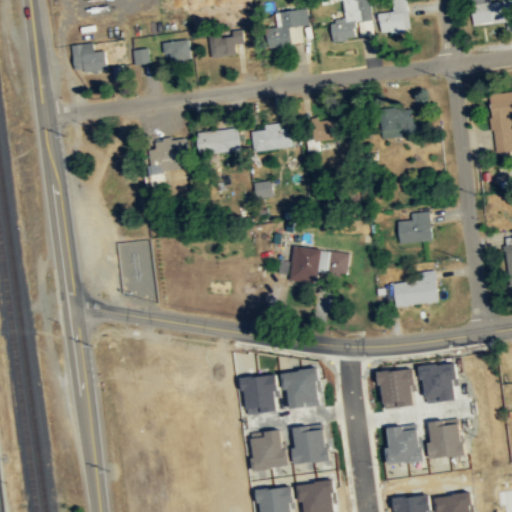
[(375,33),(371,0),(344,0),(346,18),(332,20),(335,40),(360,37),(359,35),(375,33)]
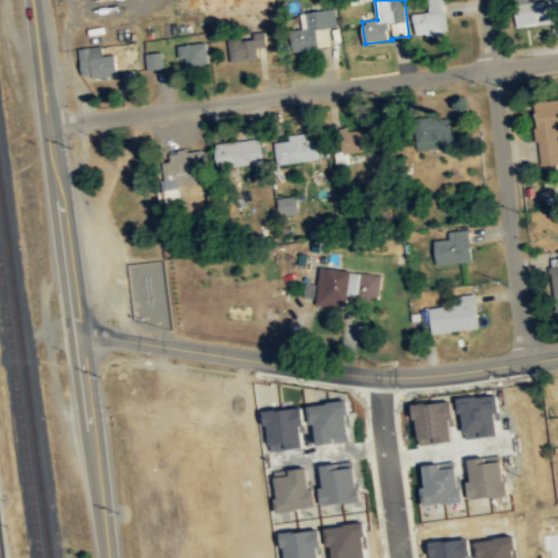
[(428,0),(429,12),(414,13),(415,36),(448,33),(445,0),(428,0)]
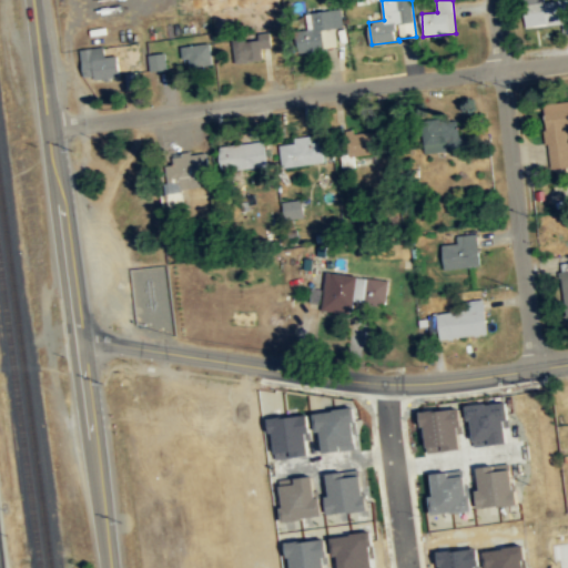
[(567,0),(554,0),(545,1),(545,0),(524,0),(527,27),(563,23),(564,34),(567,33),(567,0)]
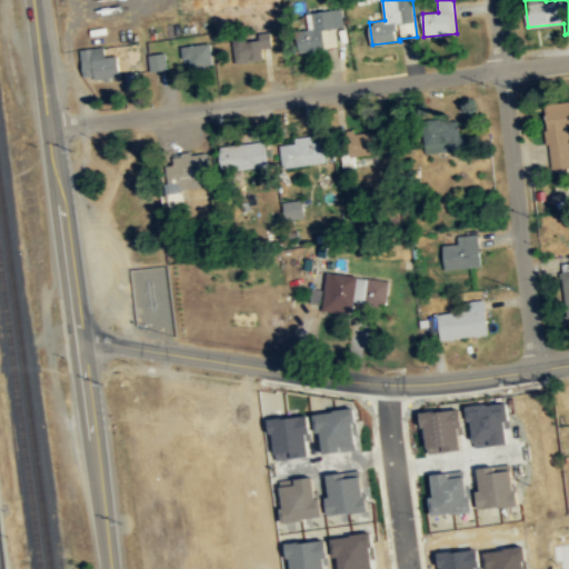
[(345,27),(342,8),(312,12),(315,28),(306,29),(310,53),(325,52),(325,48),(339,46),(337,28),(345,27)]
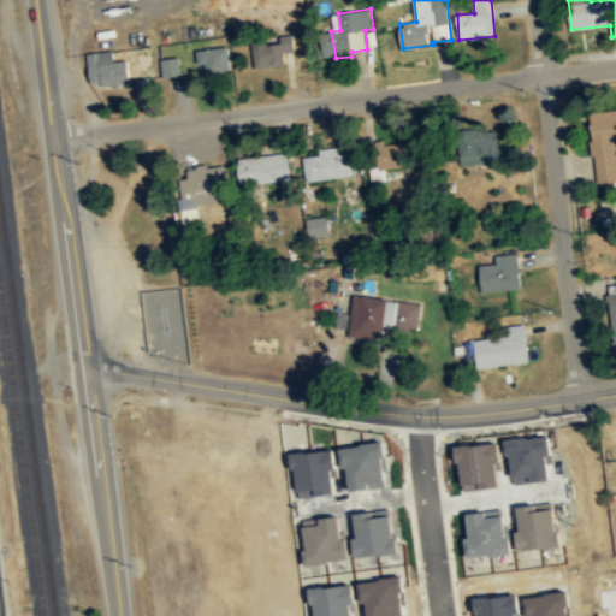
[(286,64),(285,52),(297,51),(295,34),(253,40),(256,69),(286,64)]
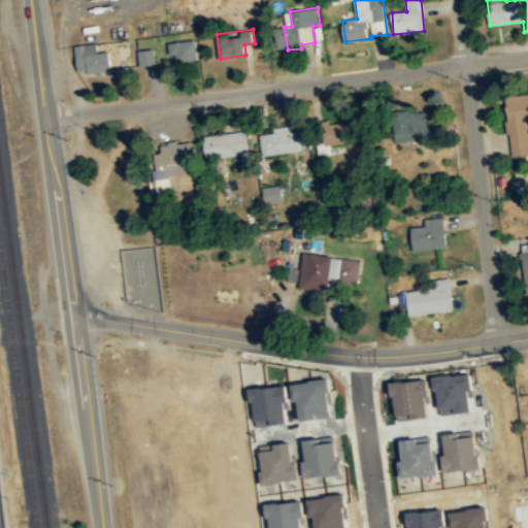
[(177,63),(199,61),(197,39),(169,42),(170,55),(176,54),(177,63)]
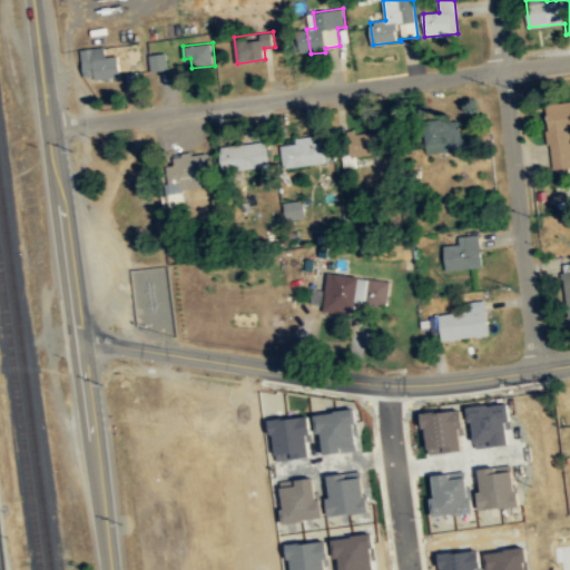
[(85,77),(96,76),(96,79),(123,77),(120,55),(106,57),(106,47),(82,49),(85,77)]
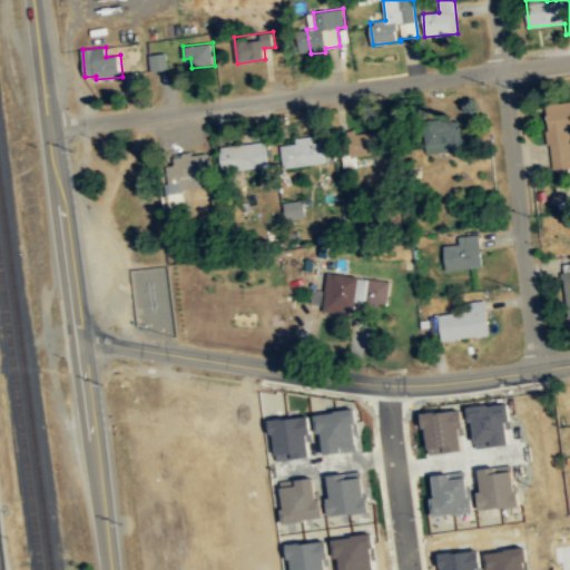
[(168,69),(166,52),(148,55),(150,71),(168,69)]
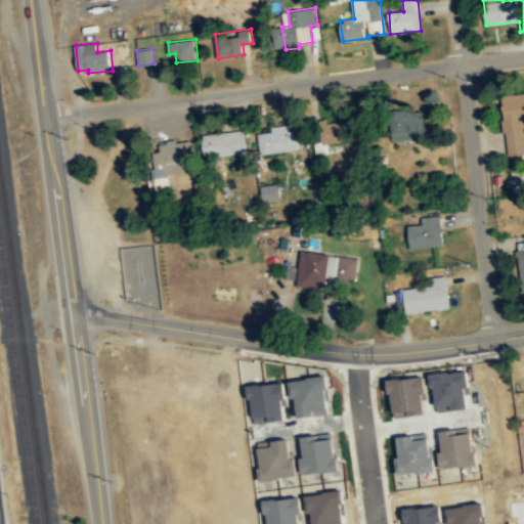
[(523,154),(523,93),(501,95),(508,156),(523,154)]
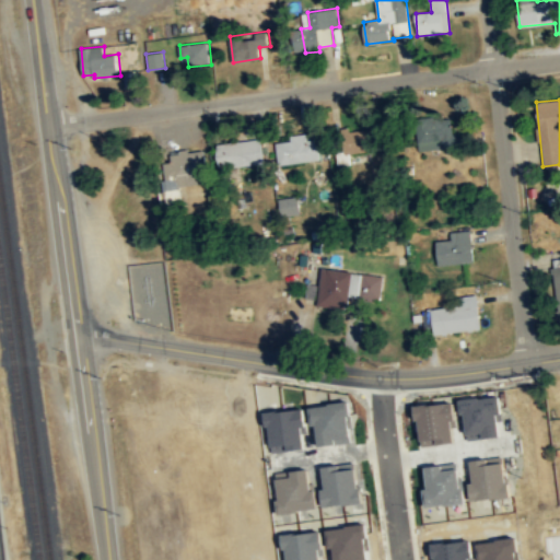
[(462,132),(454,133),(452,116),(419,119),(422,151),(463,147),(462,132)]
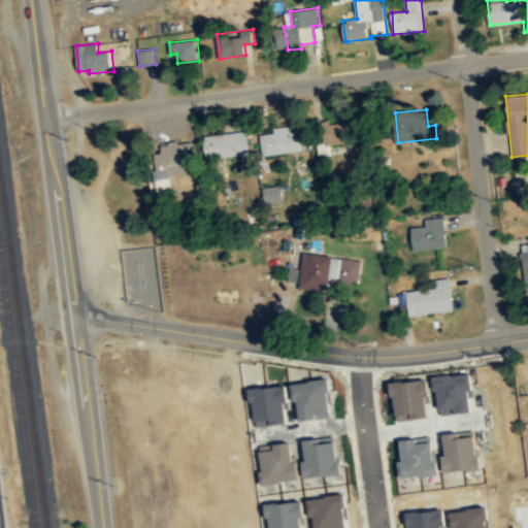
[(300,131),(291,132),(290,126),(274,128),(275,133),(264,134),(266,154),(302,150),(300,131)]
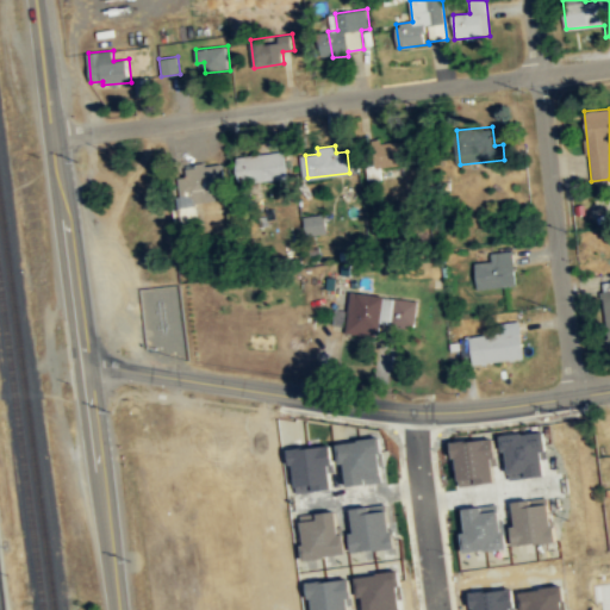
[(288,180),(287,154),(237,155),(237,180),(288,180)]
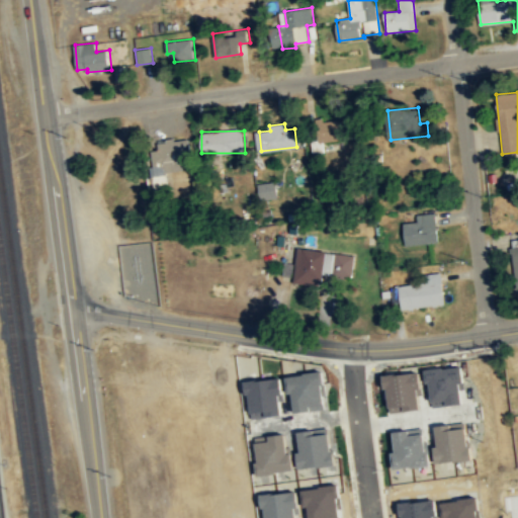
[(189,139),(158,142),(159,150),(152,151),(155,186),(168,185),(167,172),(184,170),(183,162),(192,161),(189,139)]
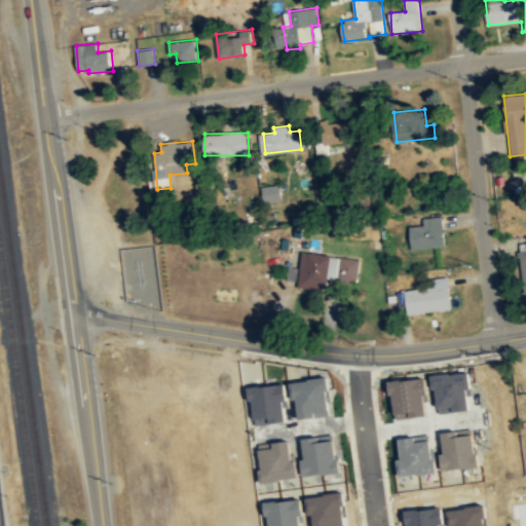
[(263,186),(264,202),(282,201),(282,185),(263,186)]
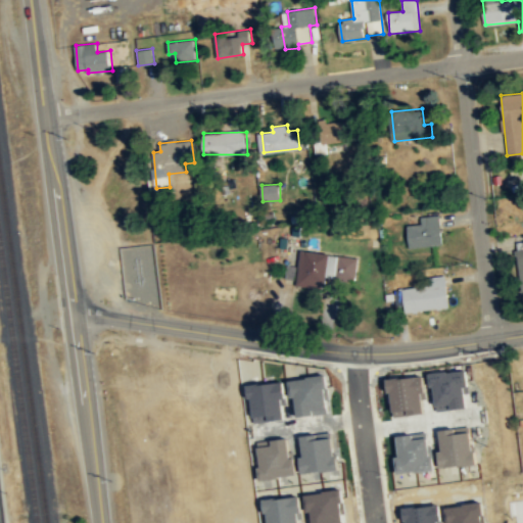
[(444,245),(440,215),(421,217),(422,224),(409,225),(411,248),(444,245)]
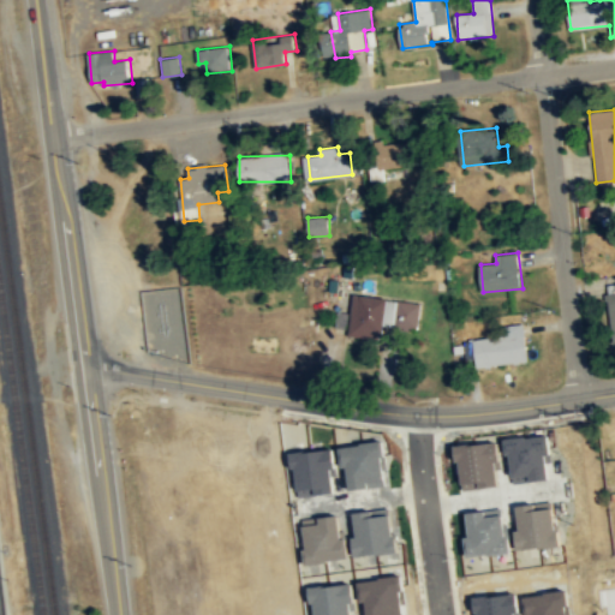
[(418,330),(422,304),(356,294),(350,335),(383,340),(386,327),(418,330)]
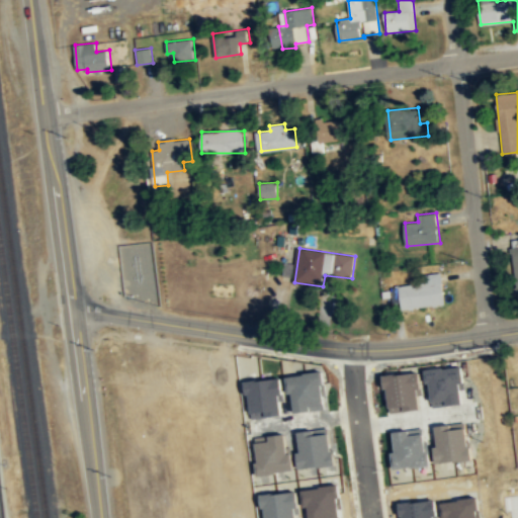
[(391,287),(394,306),(402,305),(402,310),(447,304),(442,272),(424,274),(425,282),(391,287)]
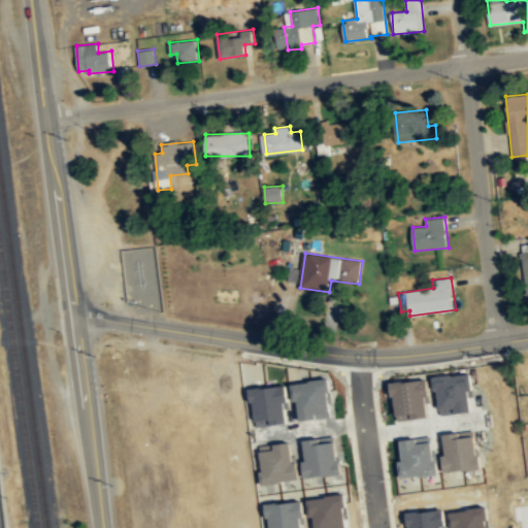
[(442,415),(475,413),(474,392),(476,392),(475,373),(440,375),(442,415)]
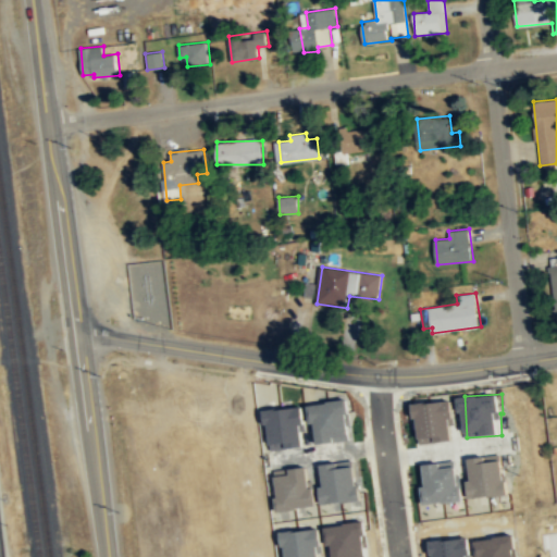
[(457,442),(455,401),(420,403),(421,444),(457,442)]
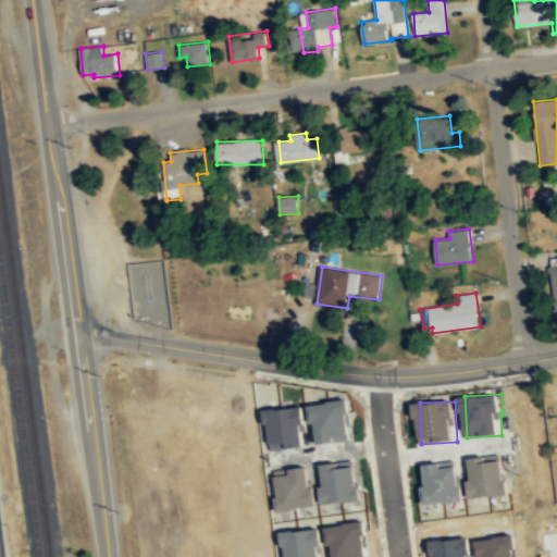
[(474,499),(510,496),(506,453),(469,457),(470,465),(471,465),(474,499)]
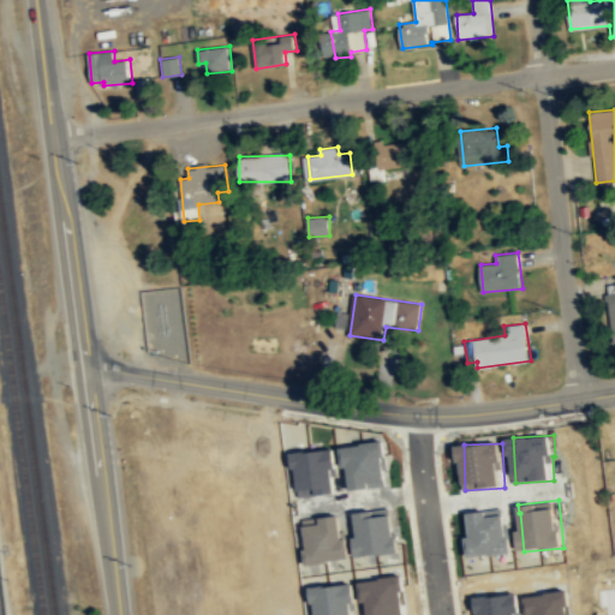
[(475,557),(513,553),(507,507),(469,513),(475,557)]
